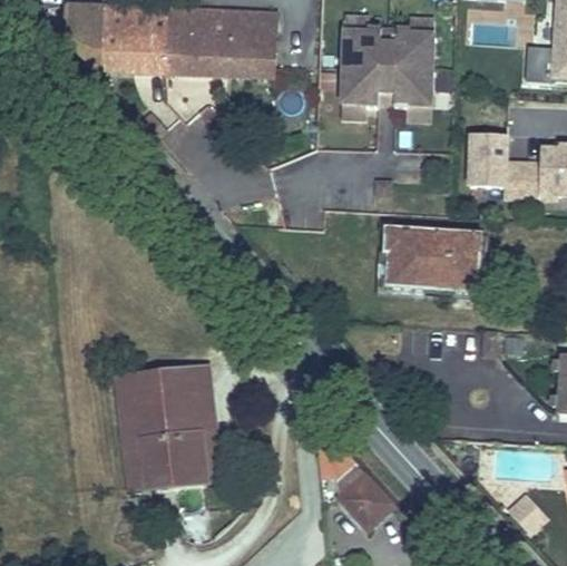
[(97,1),(64,0),(60,35),(91,67),(99,67),(97,1)]
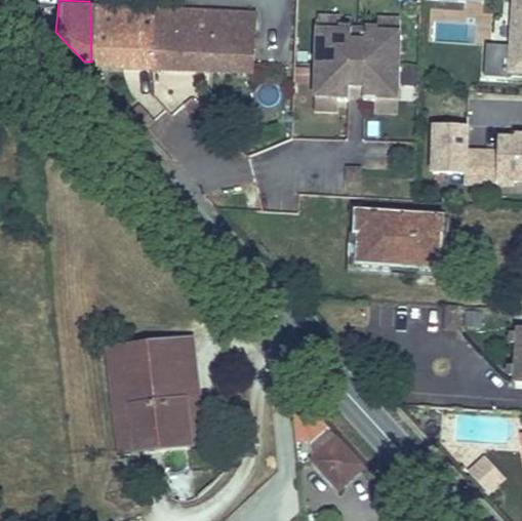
[(122,3),(89,1),(91,62),(151,65),(151,5),(122,3)]
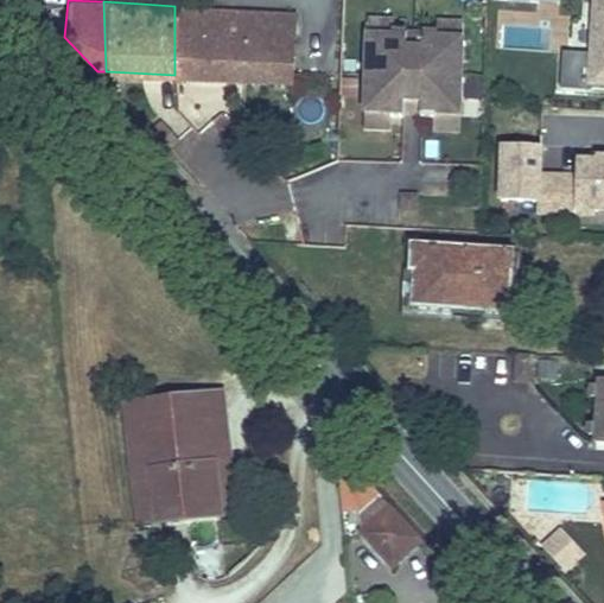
[(603,1),(593,1),(589,83),(603,83),(603,1)]
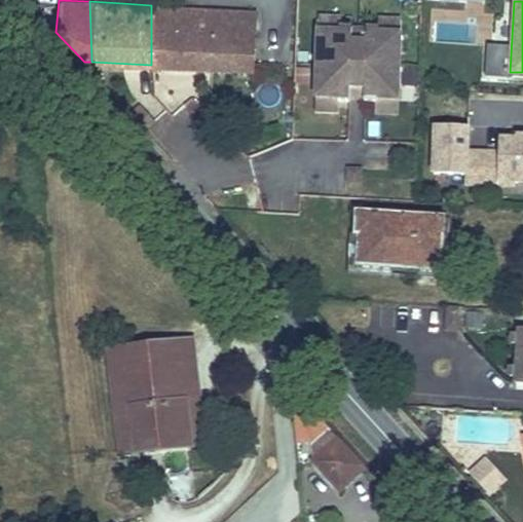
[(206,8),(151,5),(151,65),(207,67),(206,8)]
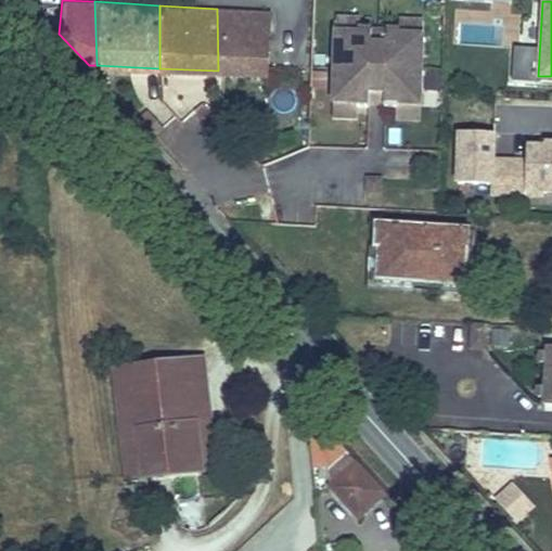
[(269,11),(217,9),(218,71),(265,73),(269,11)]
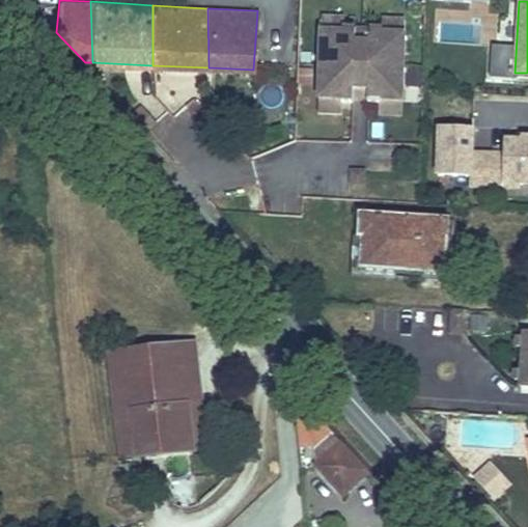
[(341,24),(341,10),(321,9),(320,26),(341,27),(341,24)]
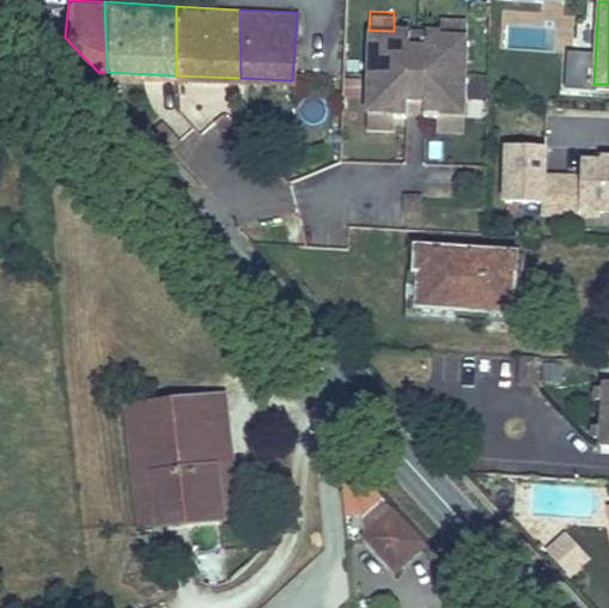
[(464,34),(466,24),(466,17),(440,17),(440,30),(439,32),(464,34)]
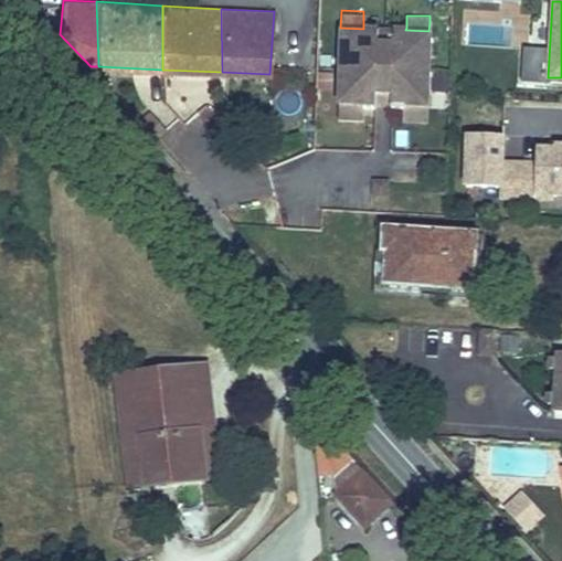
[(363,29),(340,28),(338,99),(361,99),(361,104),(374,104),(374,90),(390,90),(390,101),(390,105),(403,105),(403,102),(426,103),(428,31),(405,30),(406,28),(363,25),(363,29)]
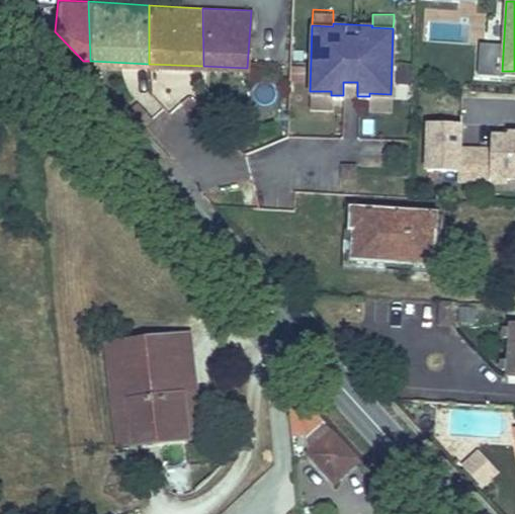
[(343,82),(343,92),(357,92),(357,82),(343,82)]
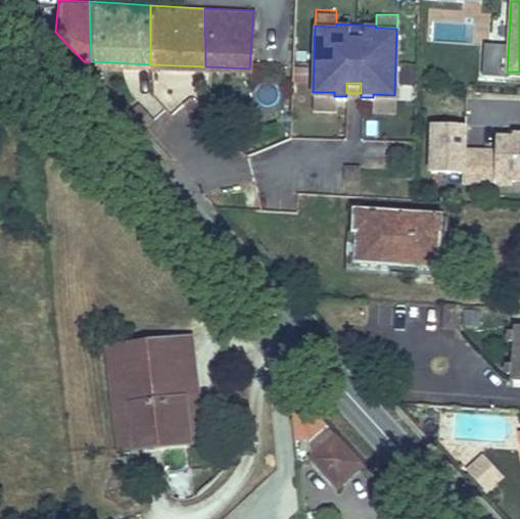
[(333,106),(334,96),(334,92),(313,92),(312,105),(333,106)]
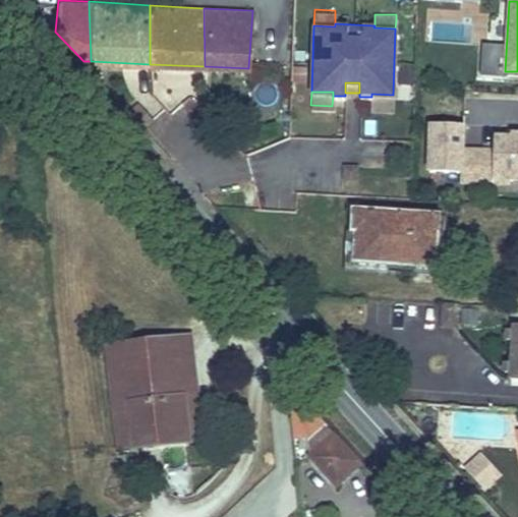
[(393,108),(393,95),(371,94),(371,97),(371,108),(393,108)]
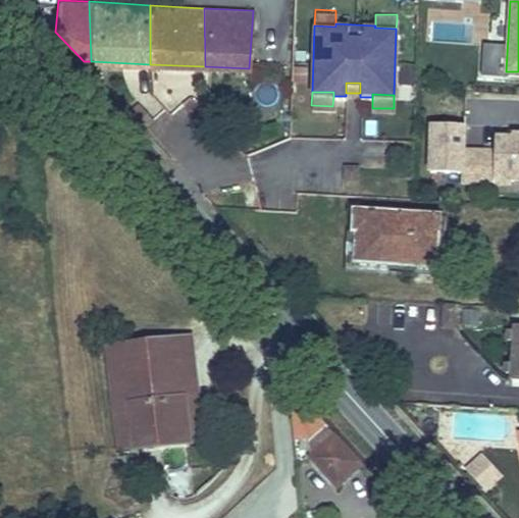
[(137,99),(127,109),(126,109),(141,123),(150,115),(137,99)]
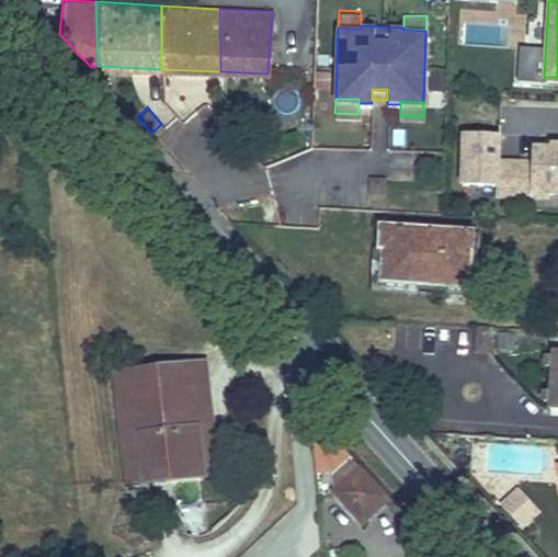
[(500,136),(466,135),(464,184),(498,185),(498,196),(557,197),(557,141),(533,144),(532,163),(500,162),(500,136)]
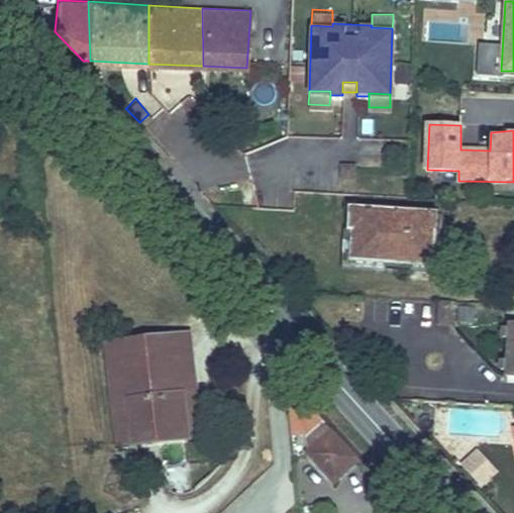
[(353,175),(352,161),(341,161),(340,174),(353,175)]
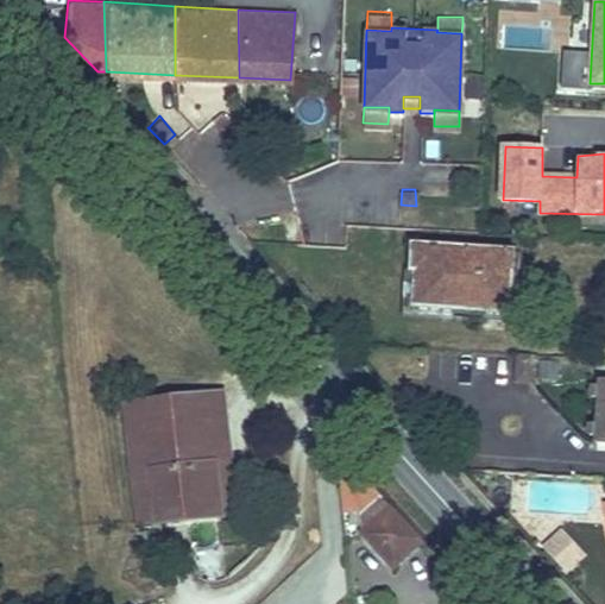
[(413,239),(408,301),(445,303),(477,306),(509,307),(512,250),(514,245),(448,241),(413,239)]
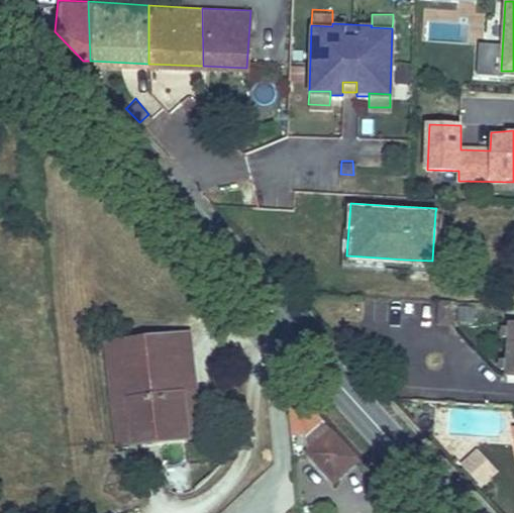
[(505,368),(504,373),(513,373),(513,322),(508,322),(508,325),(507,334),(506,358),(505,368)]
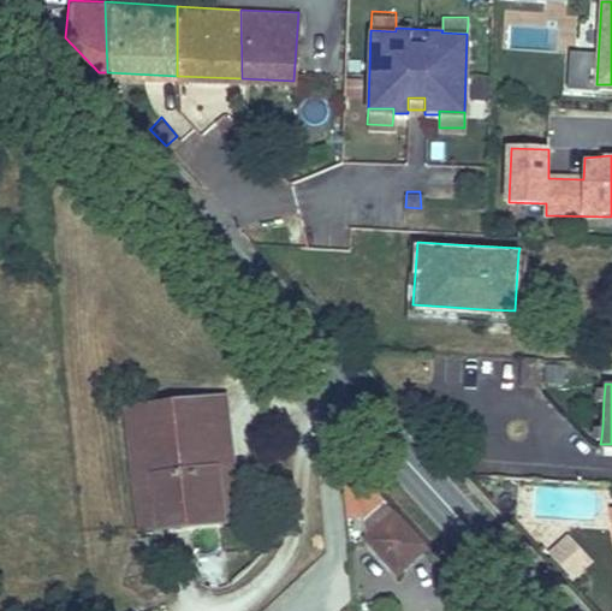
[(219,397),(201,399),(208,467),(213,466),(219,518),(232,516),(219,397)]
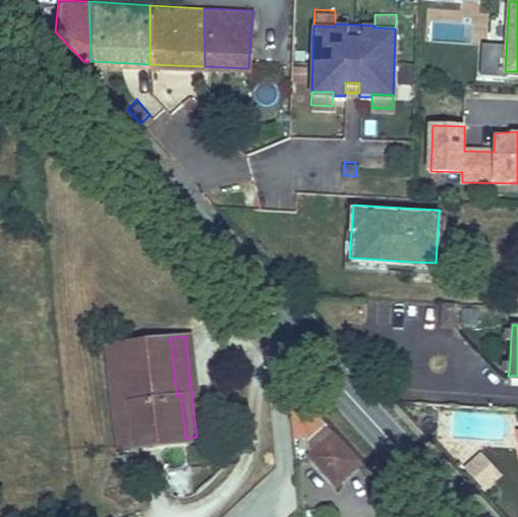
[(170,338),(117,344),(124,401),(129,401),(134,445),(185,439),(180,394),(176,395),(170,338)]
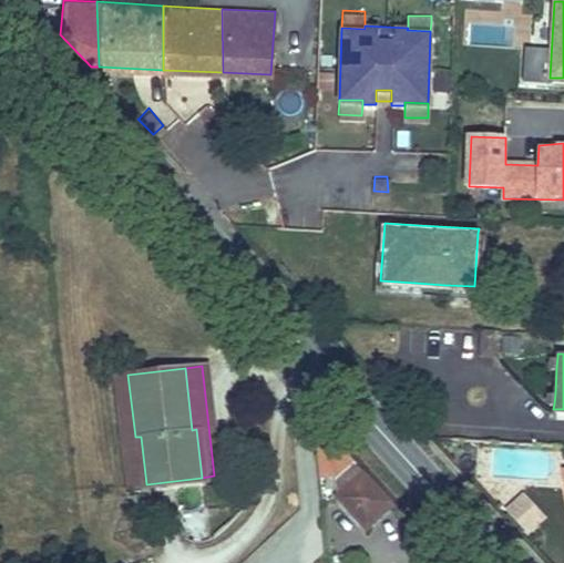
[(135,437),(127,375),(118,376),(130,485),(146,484),(141,437),(135,437)]
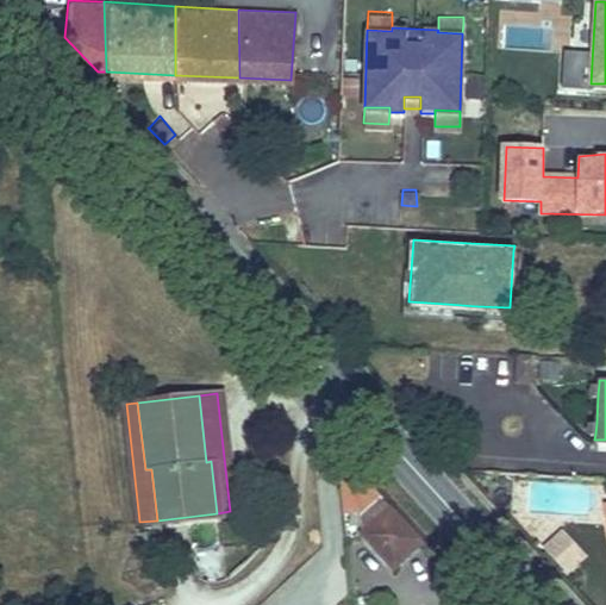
[(361,509),(363,529),(393,562),(422,537),(392,504),(379,492),(337,446),(337,450),(342,509),(361,509)]
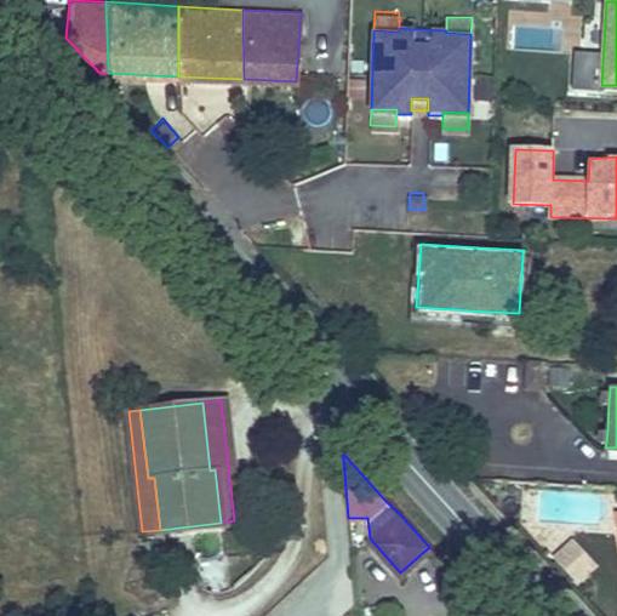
[(550,551),(573,581),(595,564),(572,534),(550,551)]
